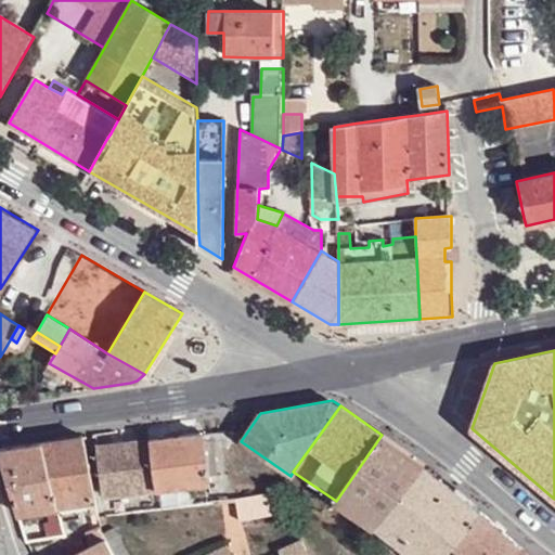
[(214,434),(205,435),(210,476),(219,474),(214,434)]
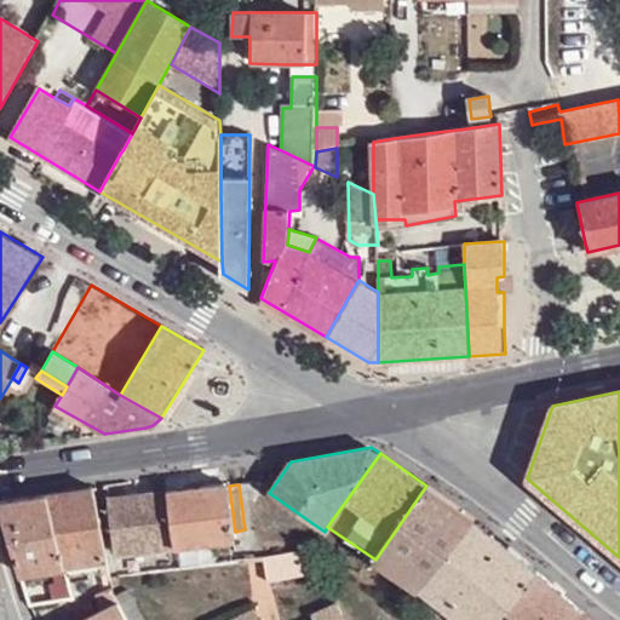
[(168,492),(174,547),(235,539),(235,532),(229,486),(168,492)]
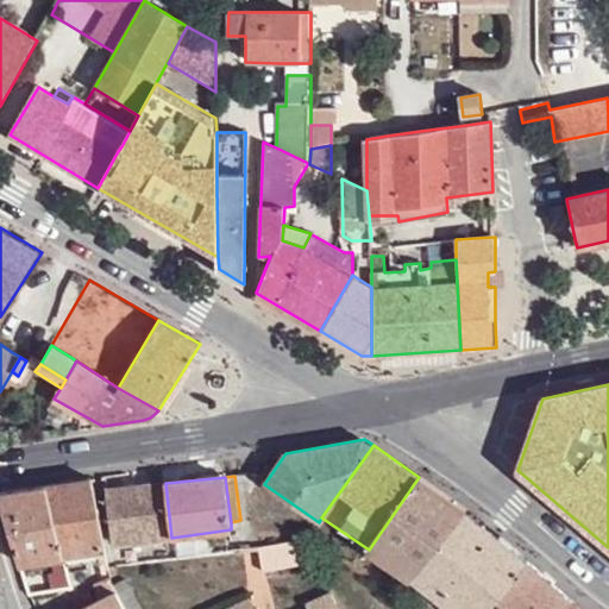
[(416,583),(466,512),(419,477),(369,550),(372,552),(416,583)]
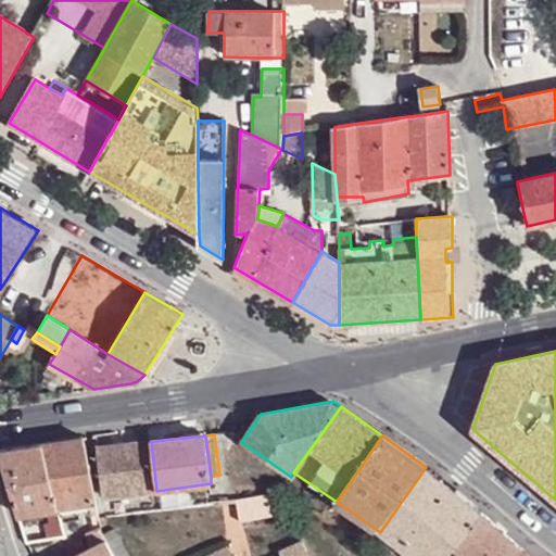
[(97,502),(85,439),(43,444),(60,507),(97,502)]
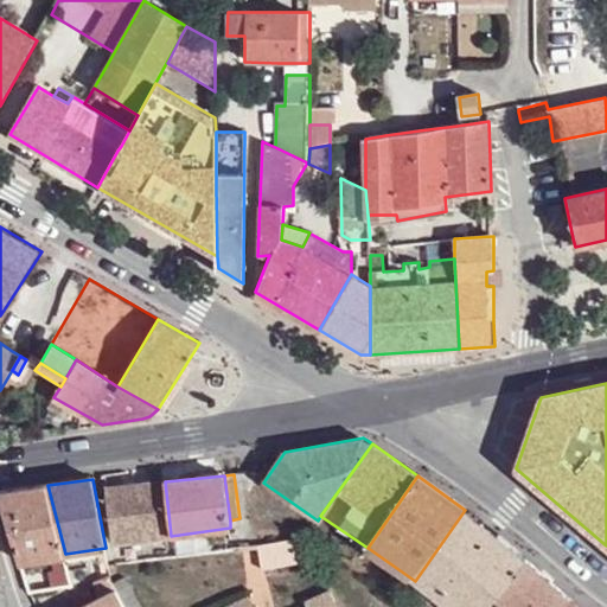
[(114,543),(171,536),(165,481),(108,489),(114,543)]
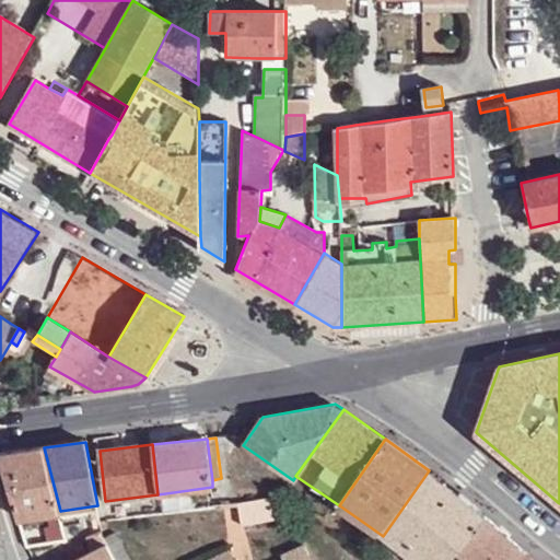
[(60,511),(44,447),(0,452),(0,453),(20,517),(60,511)]
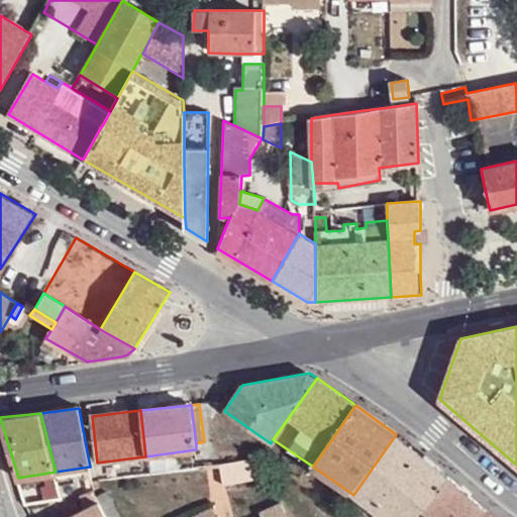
[(416,516),(421,511),(447,478),(396,434),(353,495),(383,516),(416,516)]
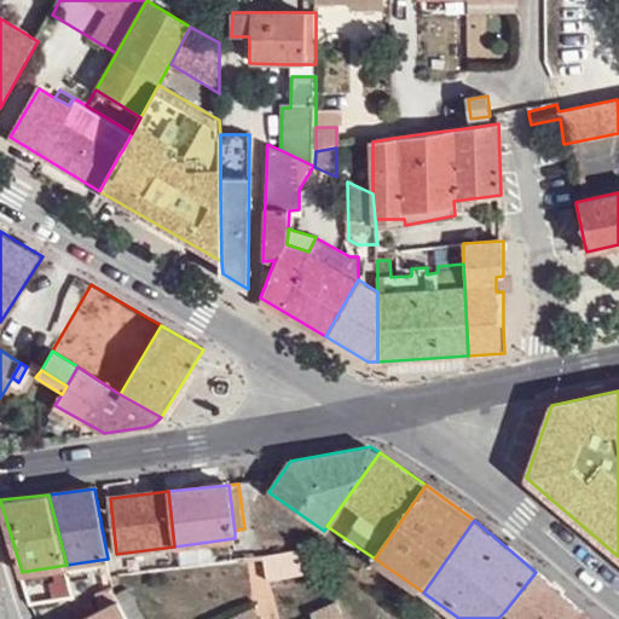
[(307,562),(306,551),(265,557),(266,570),(307,562)]
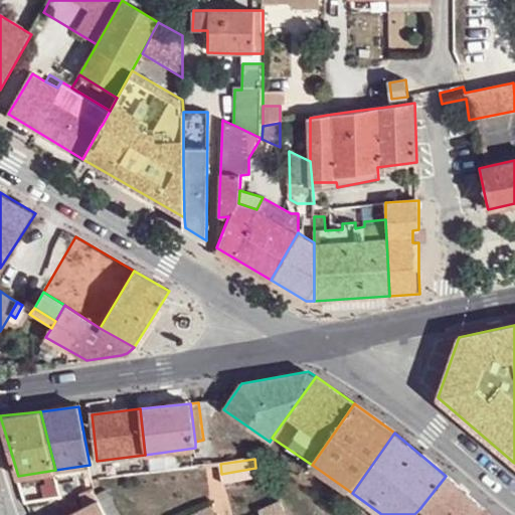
[(20,483),(26,502),(62,497),(57,476),(20,483)]
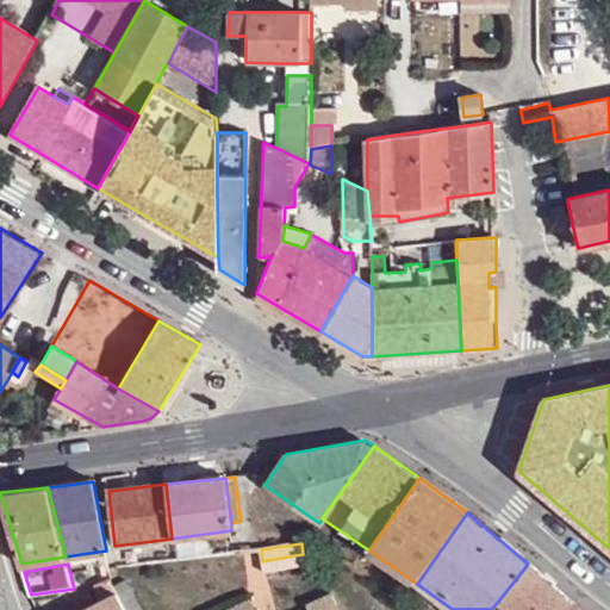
[(565,609),(573,603),(528,564),(497,603),(504,609),(565,609)]
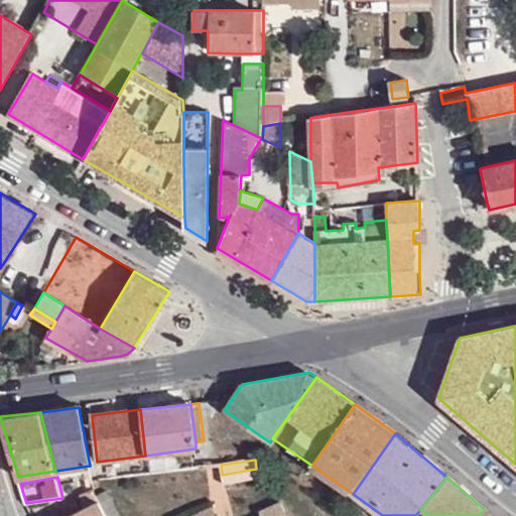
[(98,502),(95,488),(81,495),(85,510),(98,503),(98,502)]
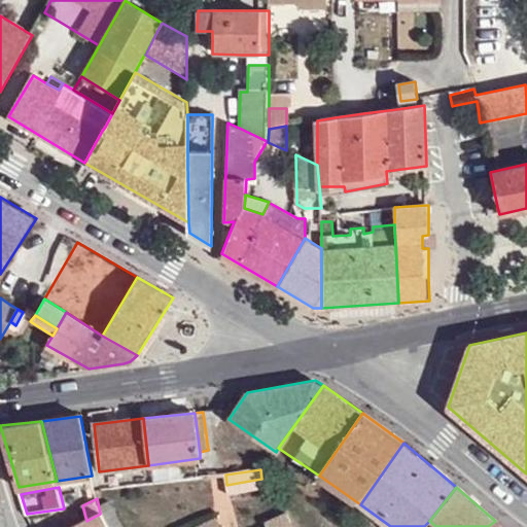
[(100,514),(106,526),(121,526),(110,507),(100,514)]
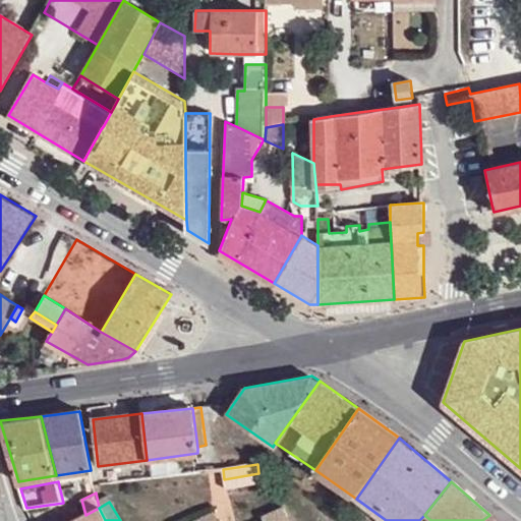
[(105,520),(99,508),(85,515),(73,520),(105,520)]
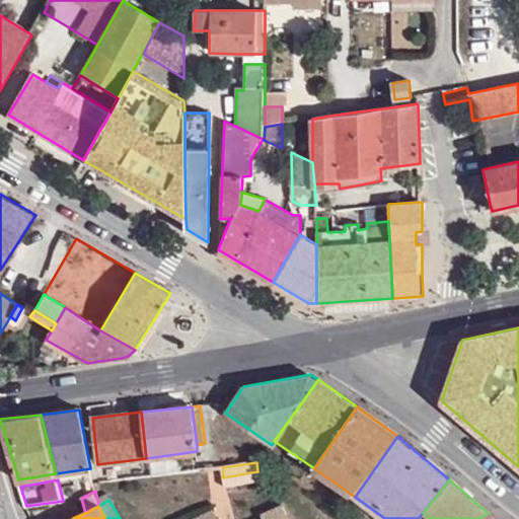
[(288,518),(283,507),(262,516),(263,518),(288,518)]
